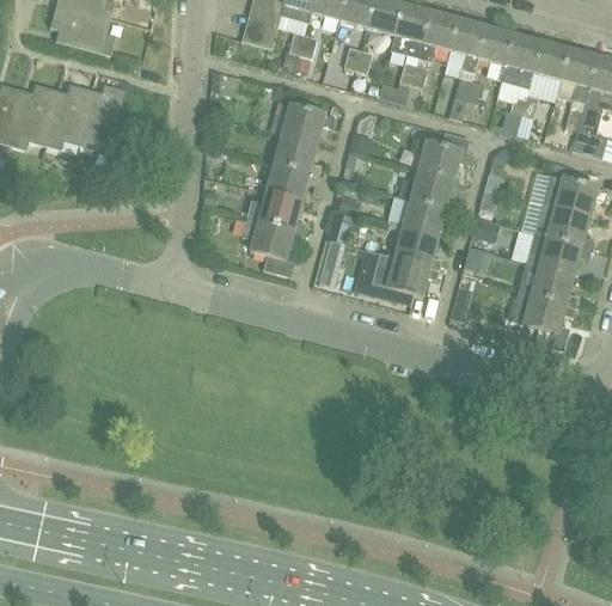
[(69,0),(67,8),(110,19),(115,1),(110,0),(69,0)]
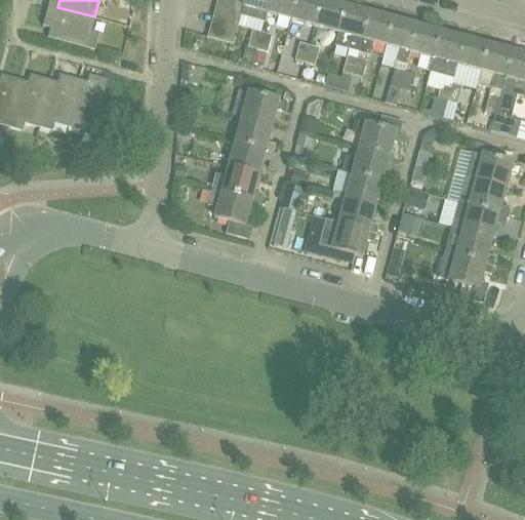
[(215,0),(213,10),(240,17),(241,12),(240,12),(242,5),(224,0),(215,0)]
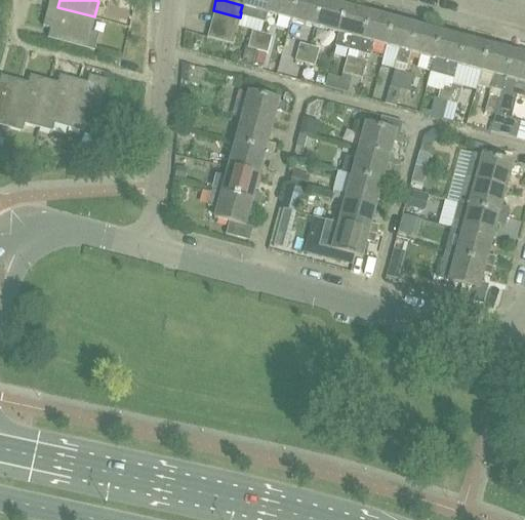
[(241,12),(265,20),(270,0),(243,0),(242,5),(240,12),(241,12)]
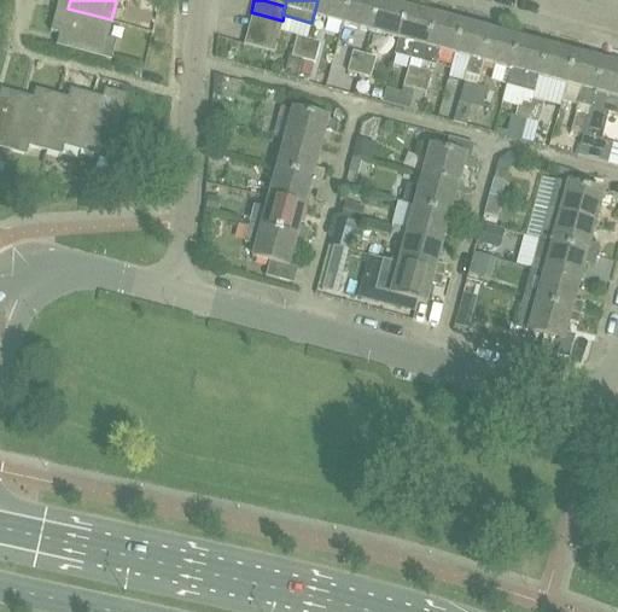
[(315,12),(342,19),(348,0),(318,0),(312,23),(315,12)]
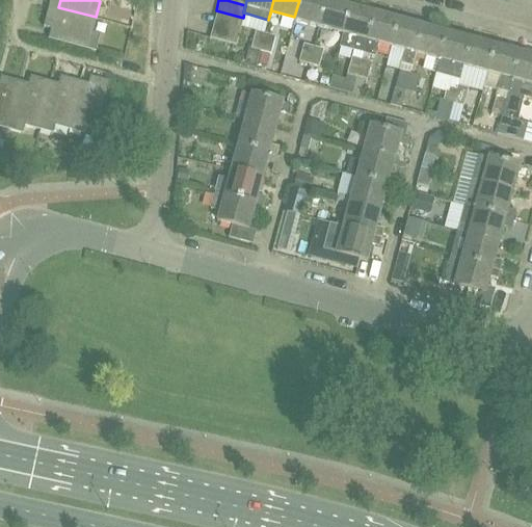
[(299,0),(294,17),(318,23),(324,0),(299,0)]
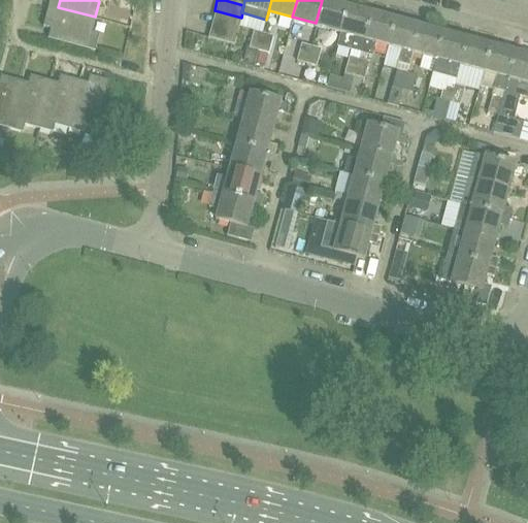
[(336,43),(348,4),(333,0),(322,0),(316,23),(339,29),(336,43)]
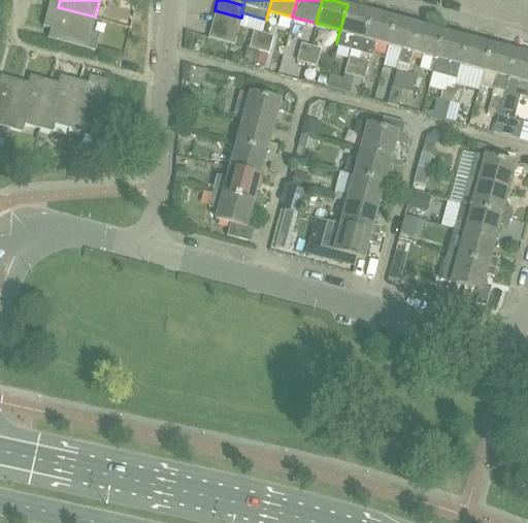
[(61,28),(58,37),(95,47),(99,30),(92,28),(95,17),(58,7),(47,4),(42,23),(61,28)]
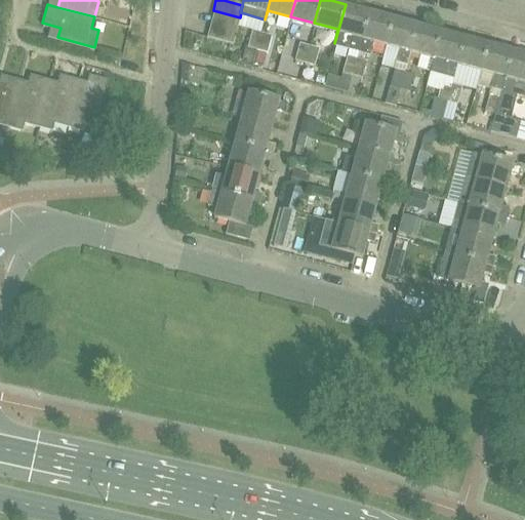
[(359,49),(369,10),(346,4),(334,43),(349,46),(359,49)]
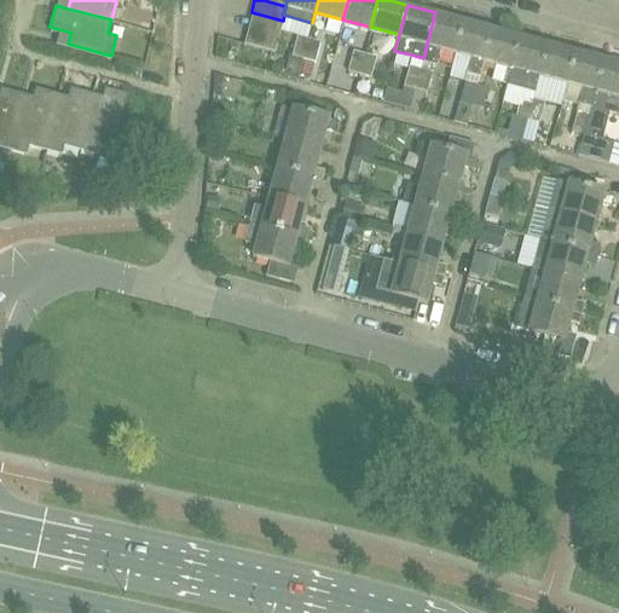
[(252,12),(248,25),(279,34),(283,21),(252,12)]
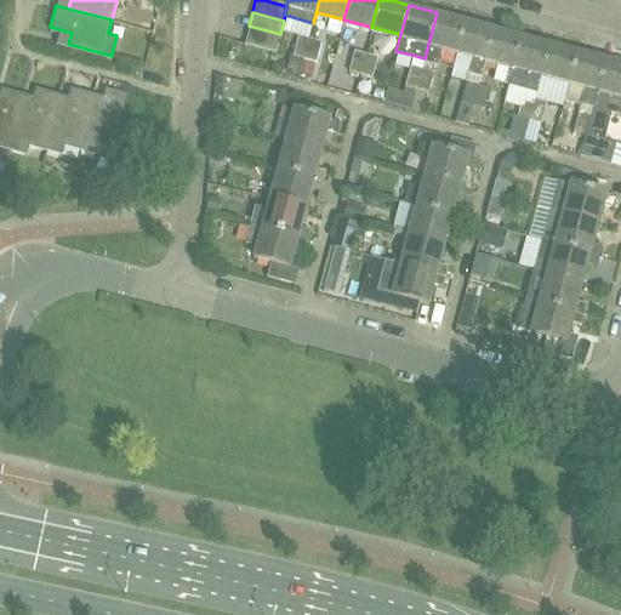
[(456,50),(465,20),(437,12),(425,58),(436,62),(437,62),(442,45),(456,50)]
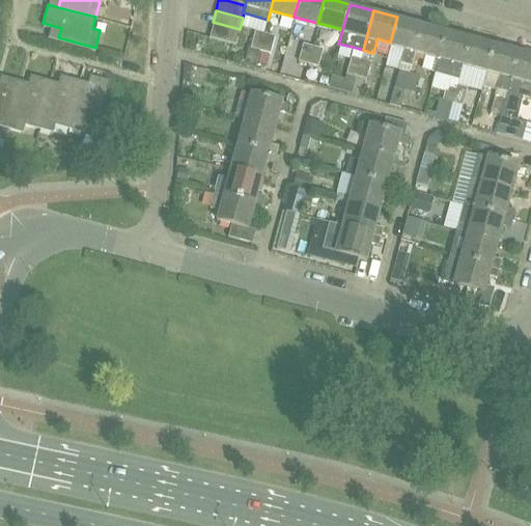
[(399,59),(400,60),(411,62),(421,23),(397,17),(390,43),(403,46),(399,59)]
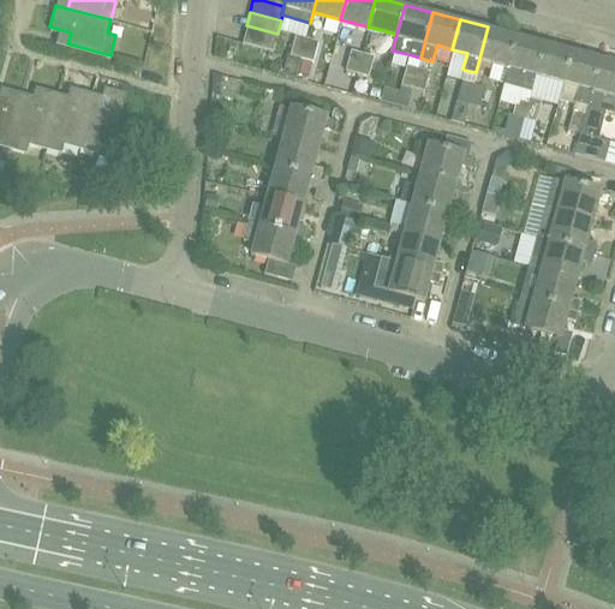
[(246,25),(243,40),(274,48),(278,34),(246,25)]
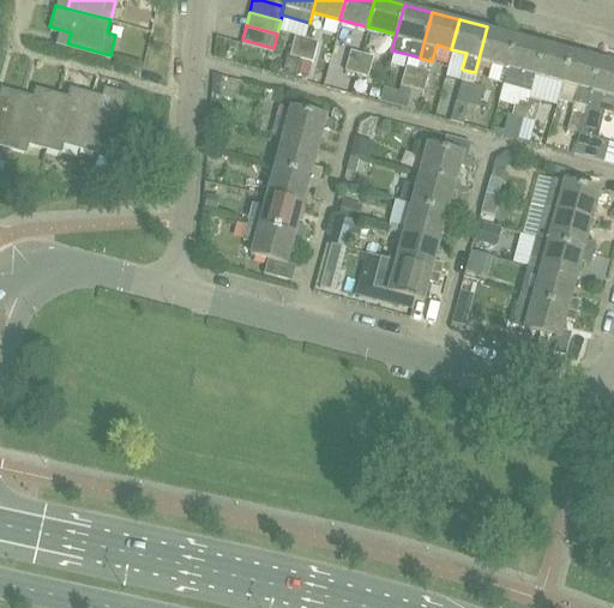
[(480,56),(507,64),(515,34),(487,26),(475,72),(480,56)]
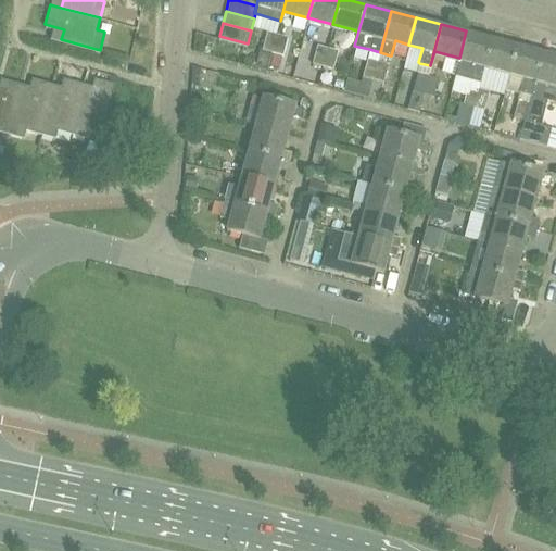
[(272,50),(277,32),(267,28),(262,47),(260,47),(254,65),(266,69),(272,50)]
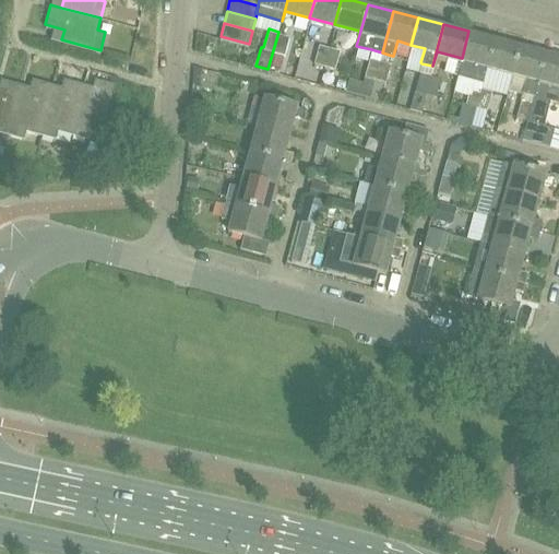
[(487,65),(495,38),(468,31),(462,58),(458,74),(483,81),(487,65)]
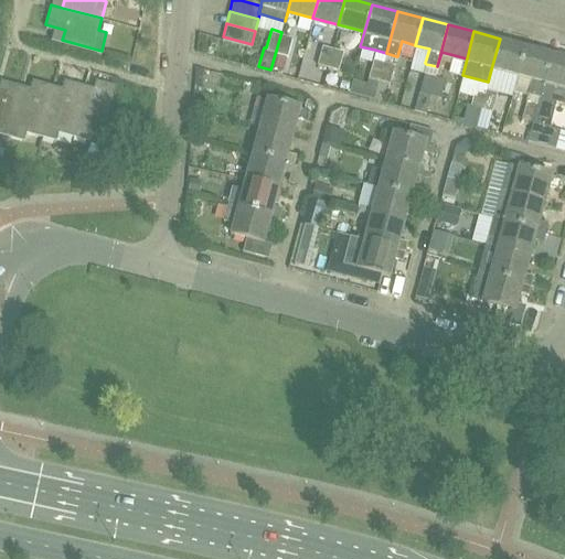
[(292,35),(281,32),(276,51),(287,54),(292,35)]
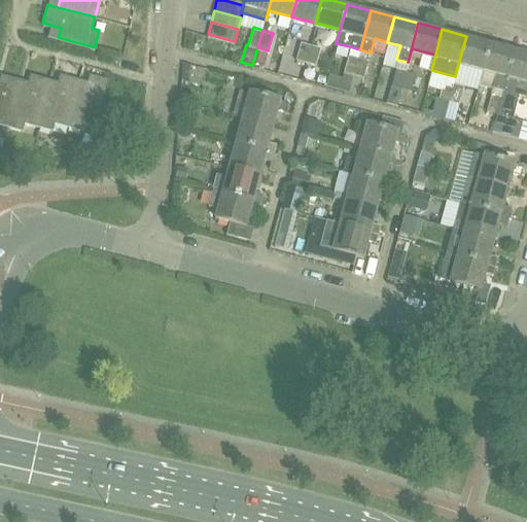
[(459,61),(483,68),(490,42),(466,36),(459,61)]
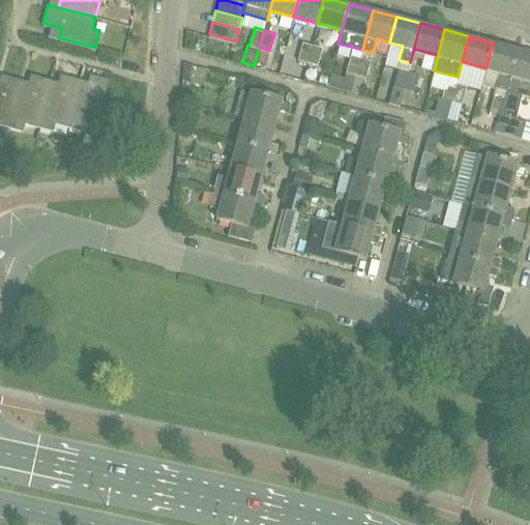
[(297,58),(306,60),(312,42),(302,40),(297,58)]
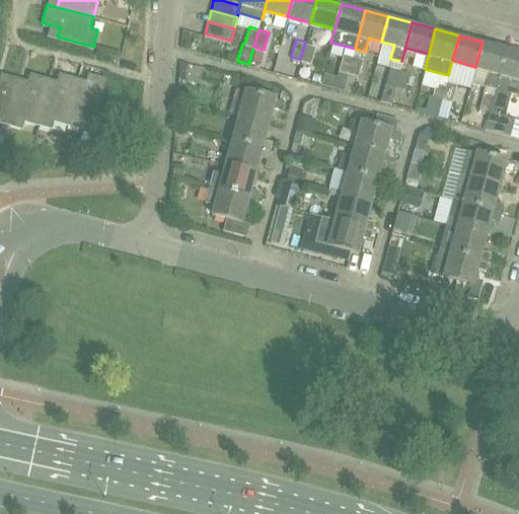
[(315,45),(305,42),(300,59),(311,62),(315,45)]
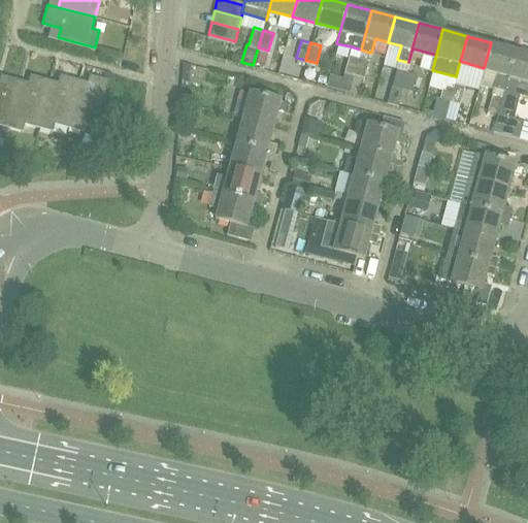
[(497,111),(503,89),(504,89),(515,48),(491,42),(484,68),(496,71),(491,92),(492,92),(487,111),(497,115),(497,111)]
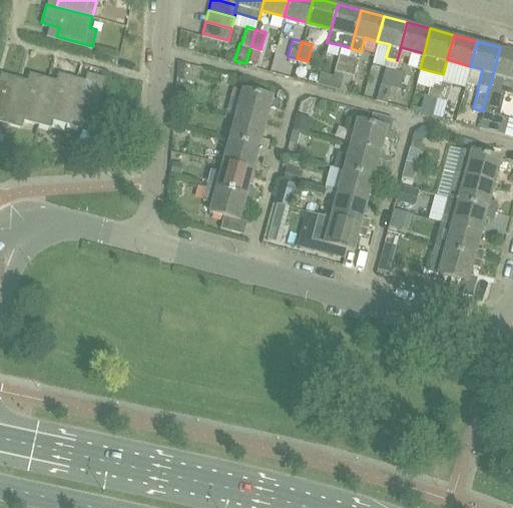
[(248,58),(258,60),(261,49),(251,46),(248,58)]
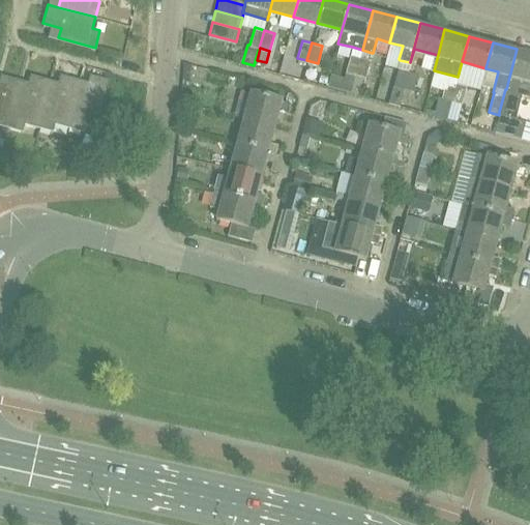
[(506,89),(518,92),(529,94),(529,52),(517,49),(506,89)]
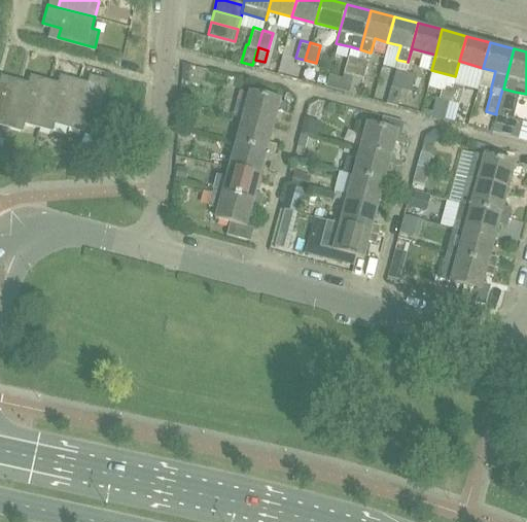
[(348,53),(343,70),(353,73),(358,56),(348,53)]
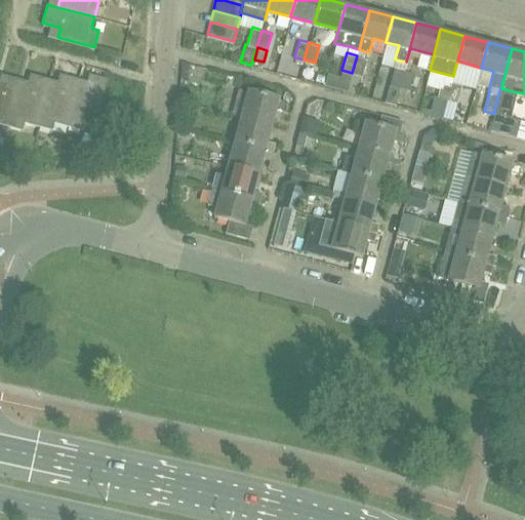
[(367,58),(357,55),(352,73),(362,76),(367,58)]
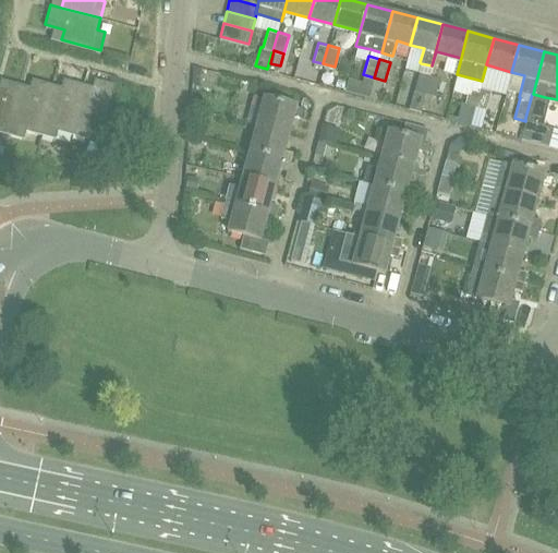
[(414,88),(409,107),(420,109),(425,91),(429,72),(419,70),(414,88)]
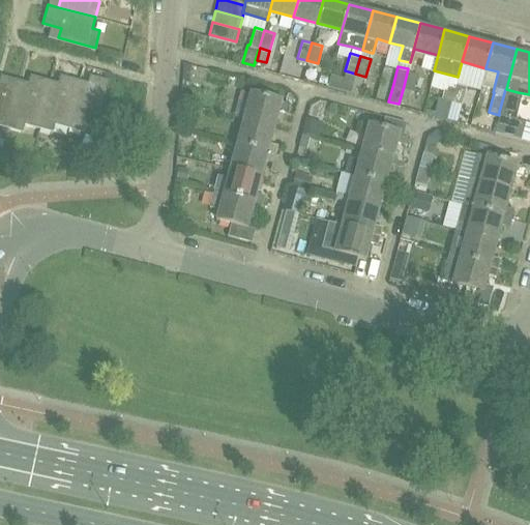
[(418,71),(408,68),(404,86),(413,89),(418,71)]
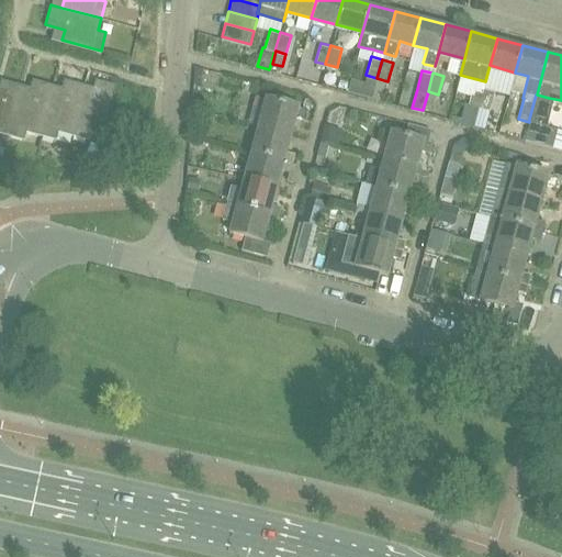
[(58,96),(48,92),(37,132),(55,137),(57,129),(69,132),(80,92),(82,81),(64,76),(58,96)]
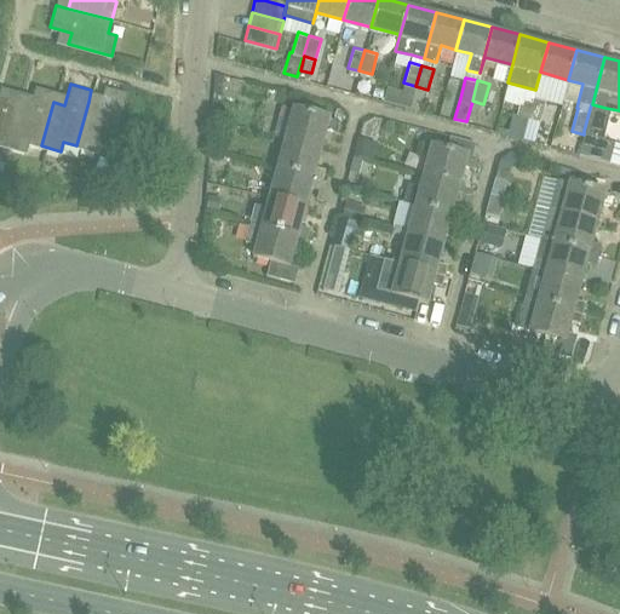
[(113,145),(127,90),(104,84),(99,104),(89,102),(76,145),(96,150),(98,142),(113,145)]
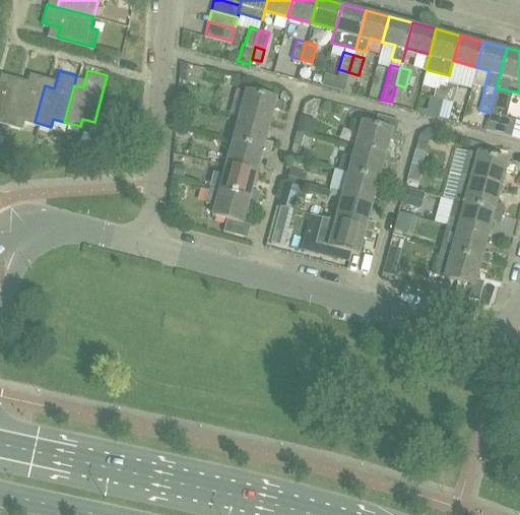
[(0,120),(6,122),(15,85),(18,75),(1,71),(0,72),(0,120)]
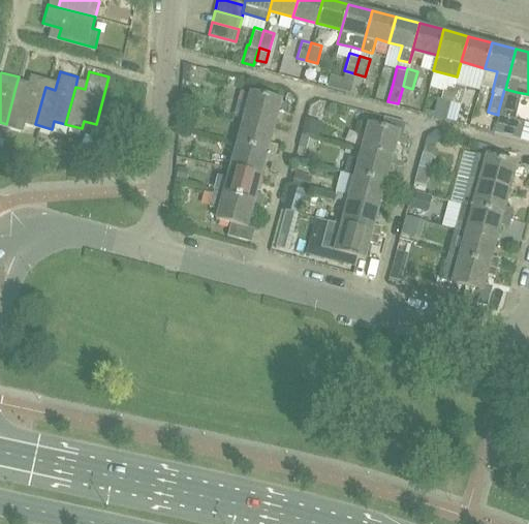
[(26,90),(16,87),(6,124),(23,129),(25,121),(35,124),(45,87),(49,76),(30,72),(26,90)]
